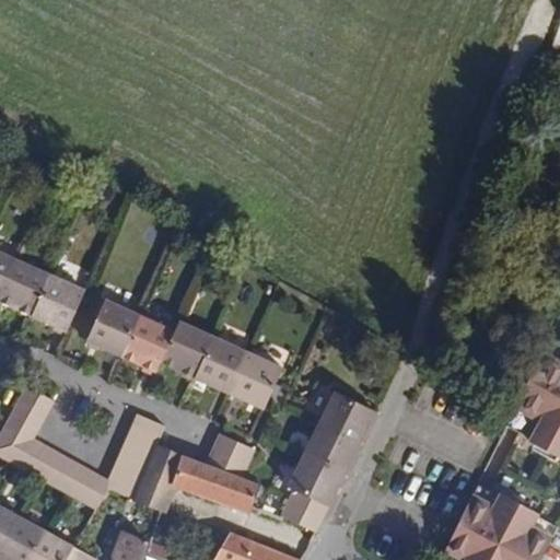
[(0,252),(0,295),(16,260),(0,252)]
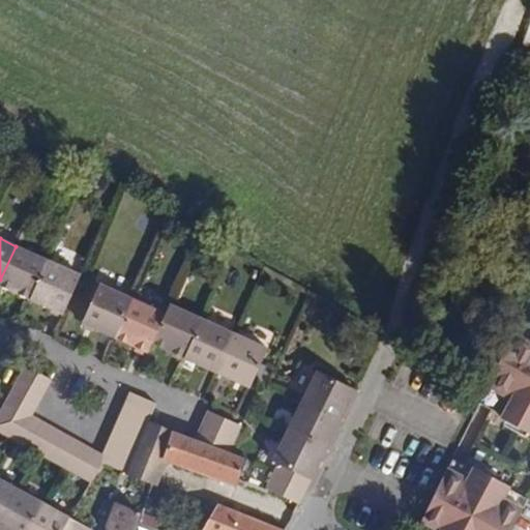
[(60,245),(55,257),(83,269),(88,257),(60,245)]
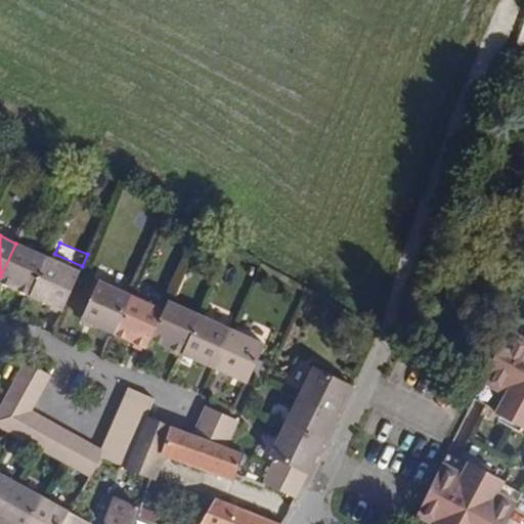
[(47,258),(15,244),(0,276),(0,282),(30,297),(47,258)]
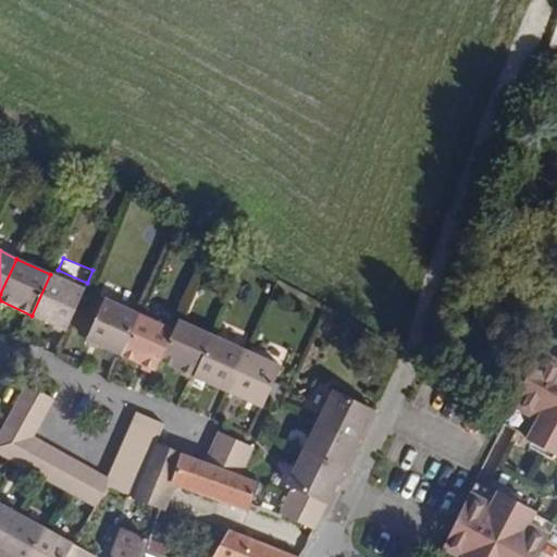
[(85,291),(50,274),(32,316),(65,331),(85,291)]
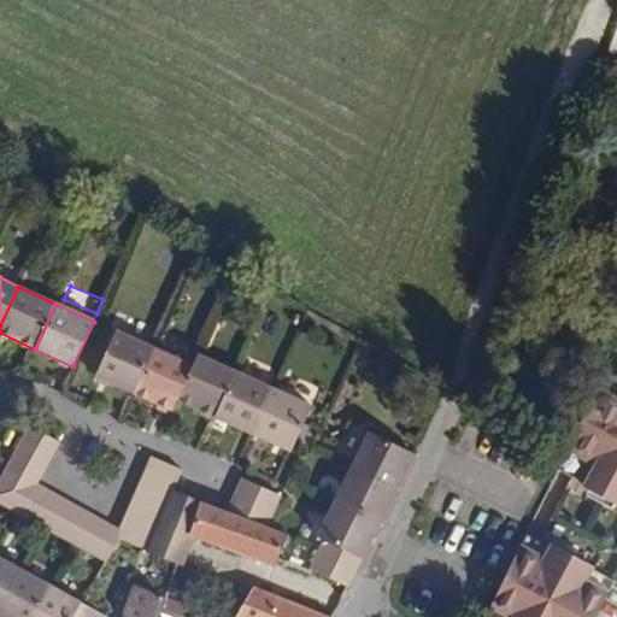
[(134,394),(154,350),(117,333),(97,377),(134,394)]
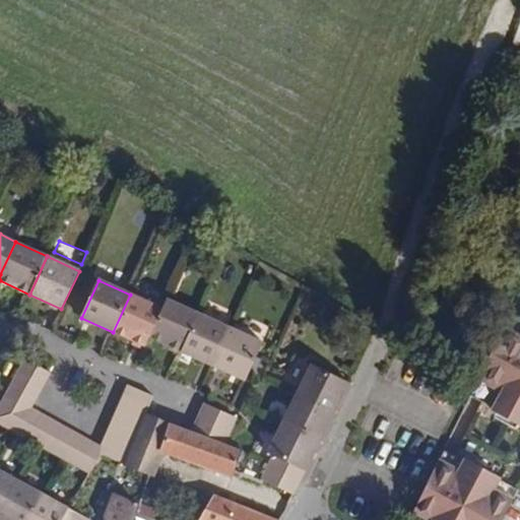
[(163,309),(130,295),(113,332),(145,347),(150,337),(163,309)]
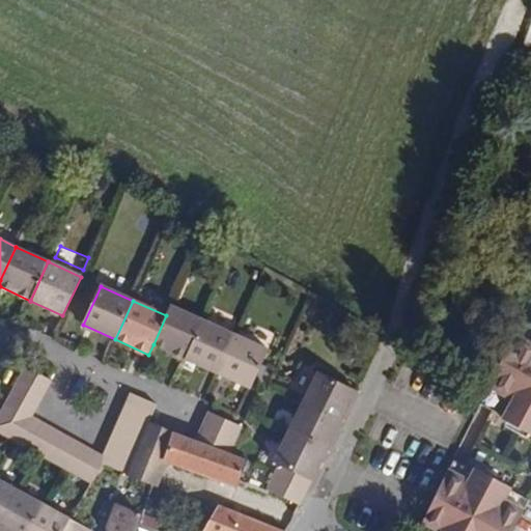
[(172,304),(166,315),(154,344),(185,359),(203,318),(172,304)]
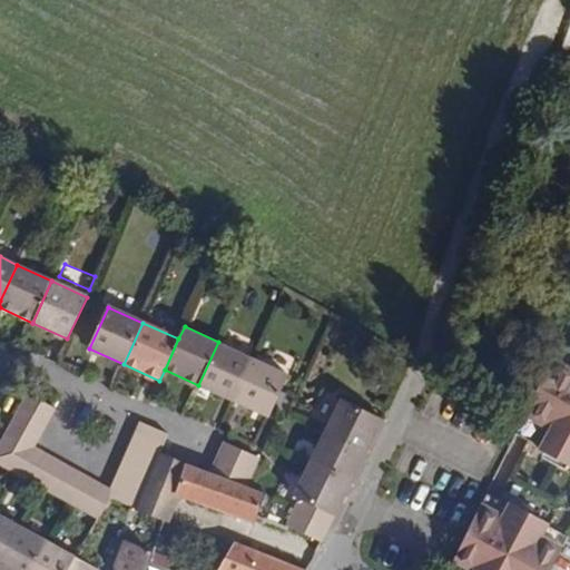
[(253,359),(218,342),(198,385),(234,401),(253,359)]
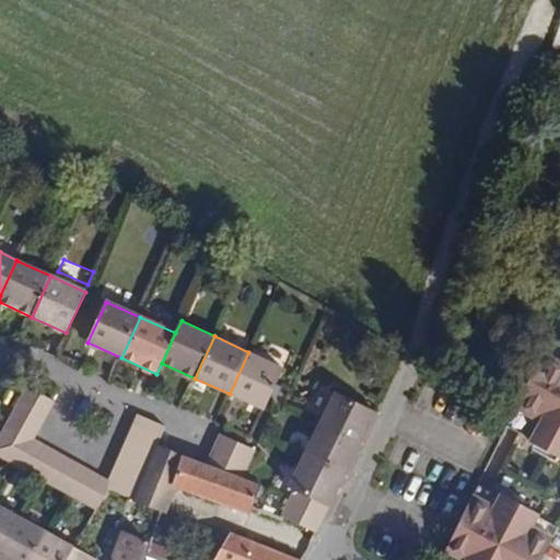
[(559,340),(551,337),(546,348),(506,430),(531,443),(529,445),(559,461),(559,340)]
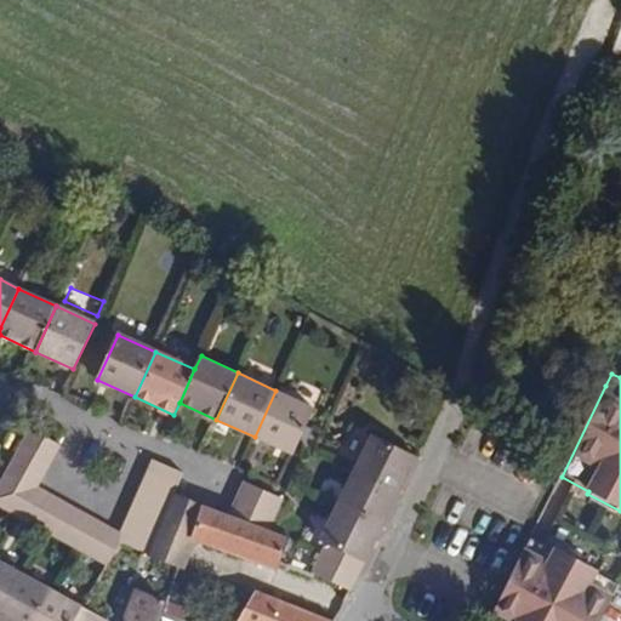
[(313,410),(275,391),(255,437),(292,455),(313,410)]
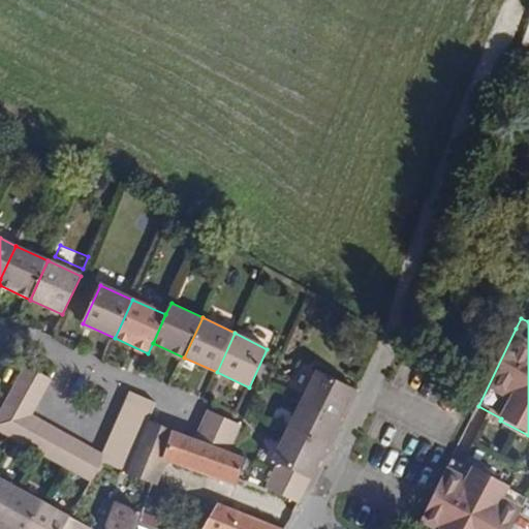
[(19,379),(45,394),(53,381),(26,366),(19,379)]
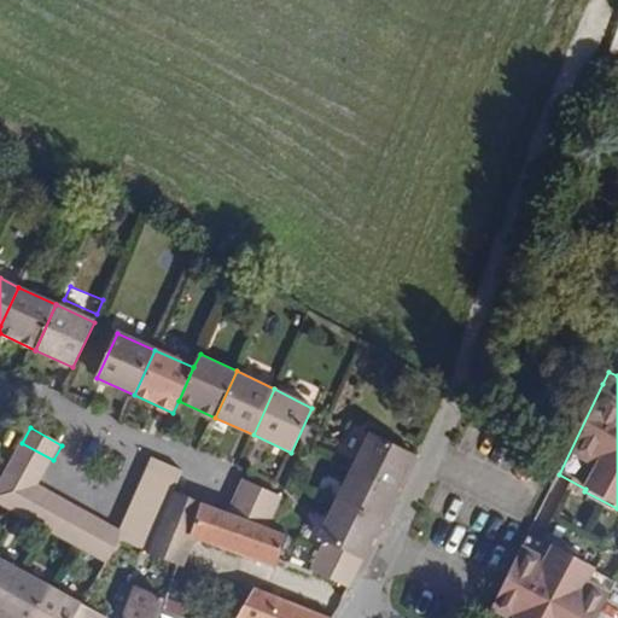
[(397,493),(415,456),(369,433),(351,471),(397,493)]
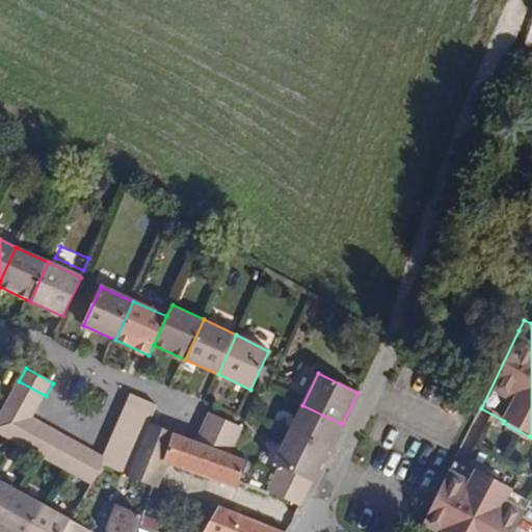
[(19,381),(11,394),(38,409),(46,396),(19,381)]
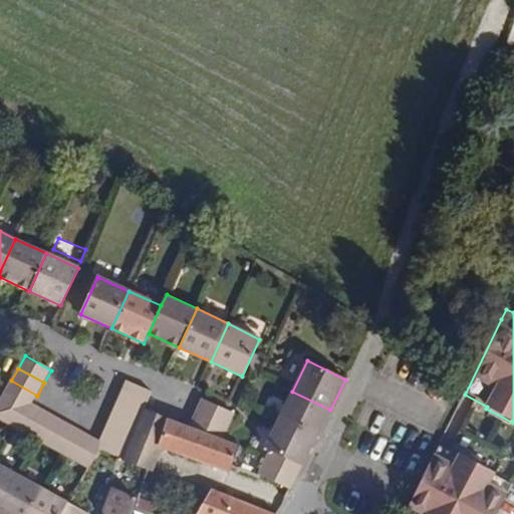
[(5,393),(30,407),(31,405),(37,396),(11,380),(5,393)]
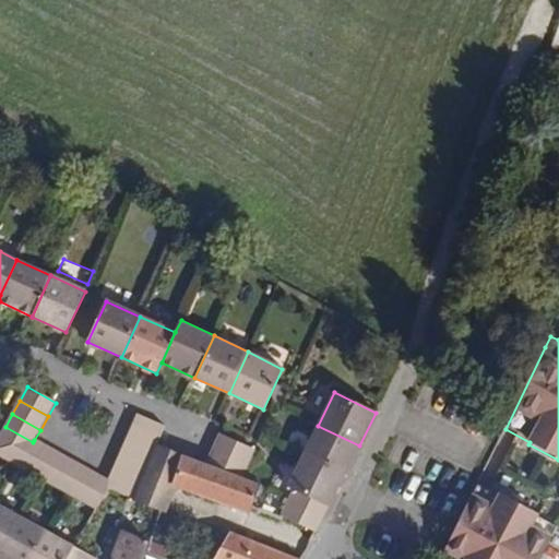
[(130,430),(159,442),(165,428),(137,416),(130,430)]
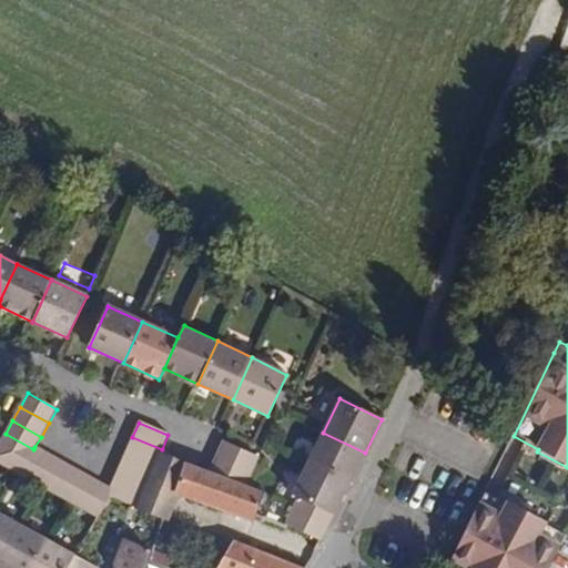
[(350,482),(365,453),(323,433),(308,462),(350,482)]
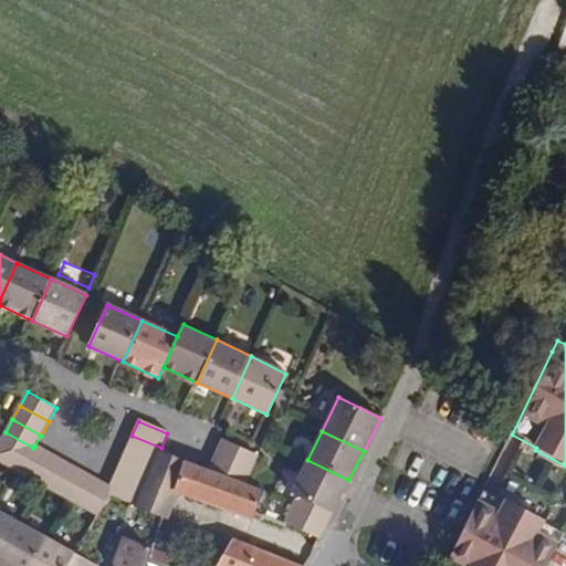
[(6,432),(0,441),(0,447),(25,461),(33,448),(6,432)]
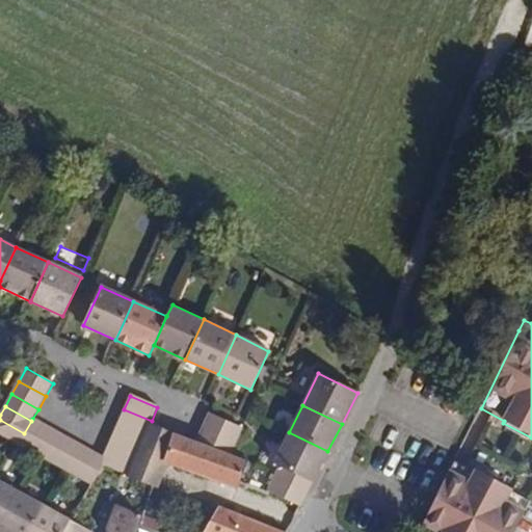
[(144,435),(150,426),(152,421),(124,409),(117,424),(144,435)]
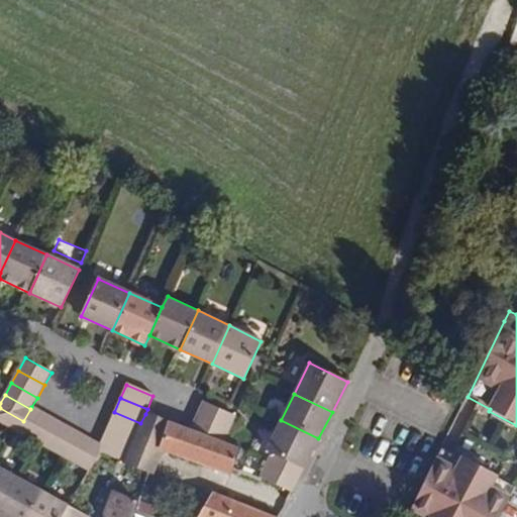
[(229,430),(234,416),(203,402),(196,416),(229,430)]
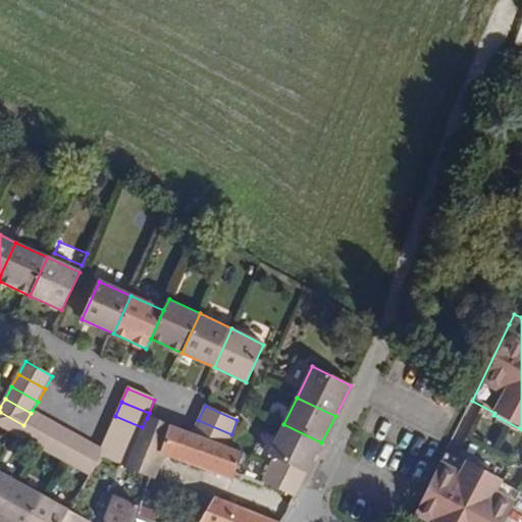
[(16,437),(29,445),(43,417),(32,411),(31,413),(23,425),(16,437)]
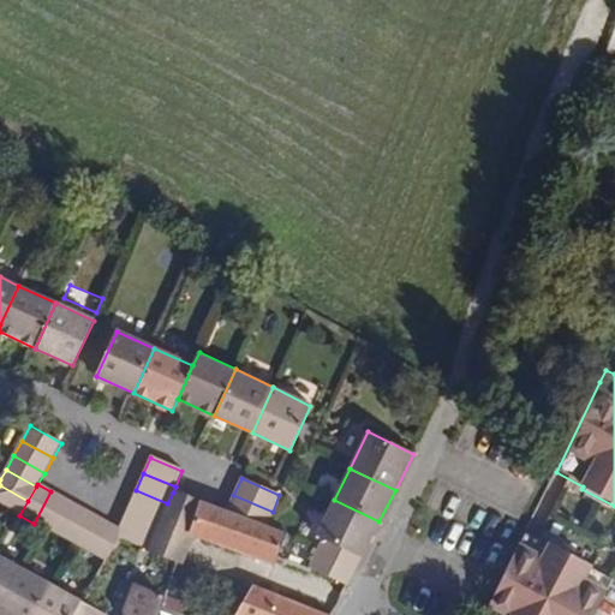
[(0,503),(15,513),(19,515),(28,501),(0,485),(0,503)]
